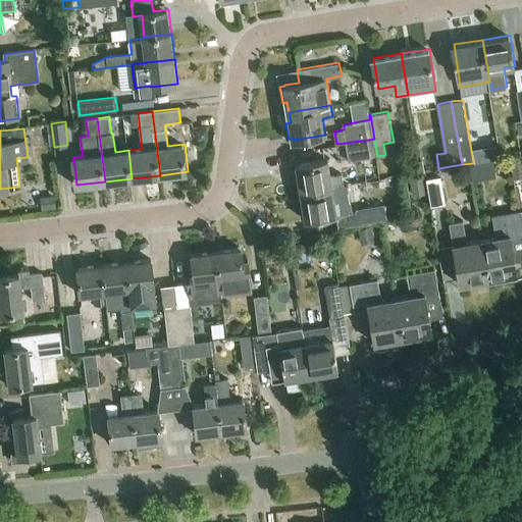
[(207,128),(197,129),(198,140),(208,139),(207,128)]
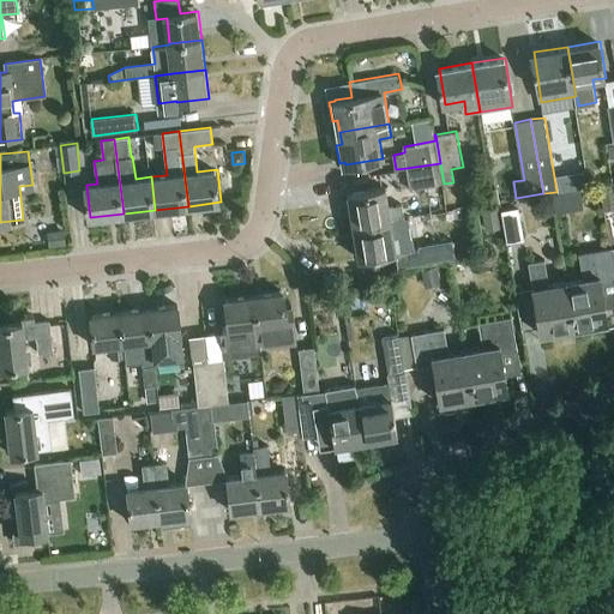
[(444,184),(440,163),(407,168),(411,190),(444,184)]
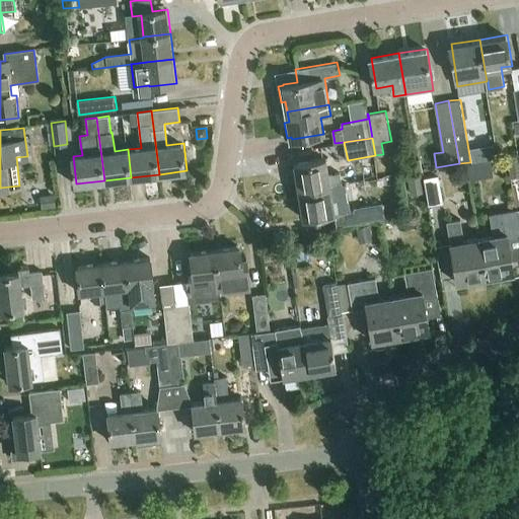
[(518,155),(508,157),(511,177),(518,176),(518,155)]
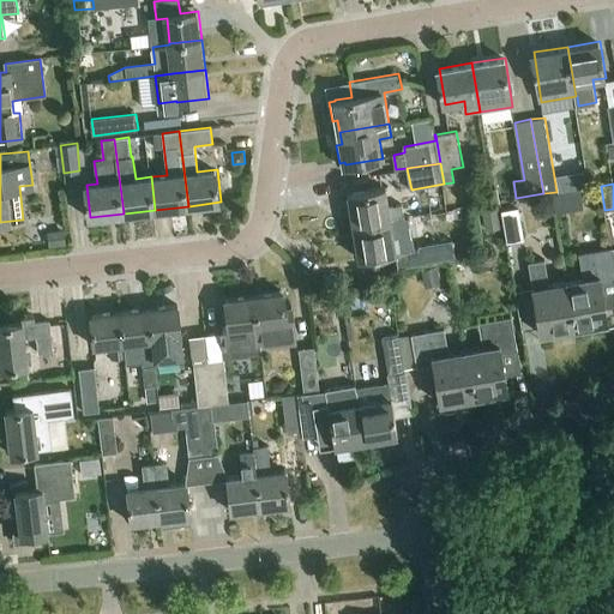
[(349,193),(355,226),(392,218),(386,186),(349,193)]
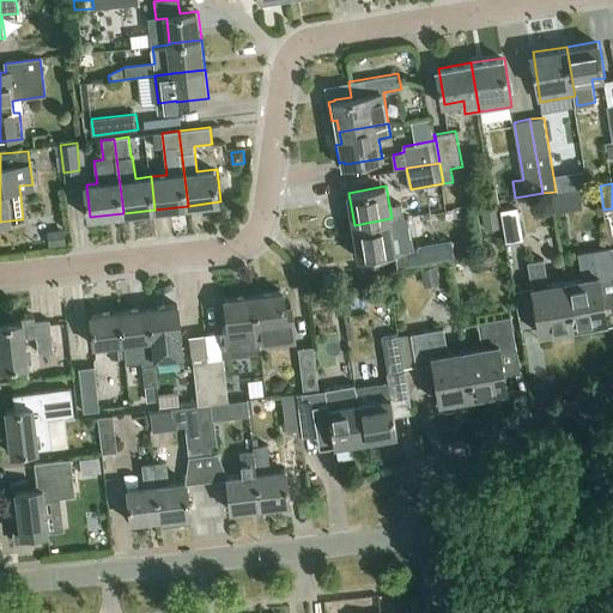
[(587,189),(560,192),(562,205),(588,204),(587,189)]
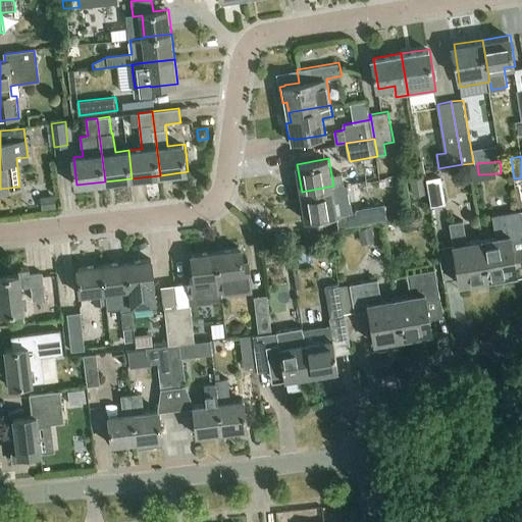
[(441,175),(427,178),(432,206),(447,203),(441,175)]
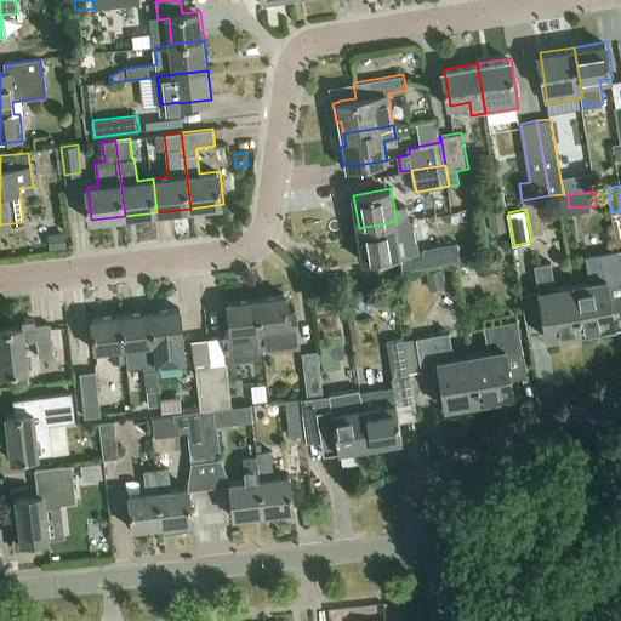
[(489,215),(491,233),(506,232),(502,212),(489,215)]
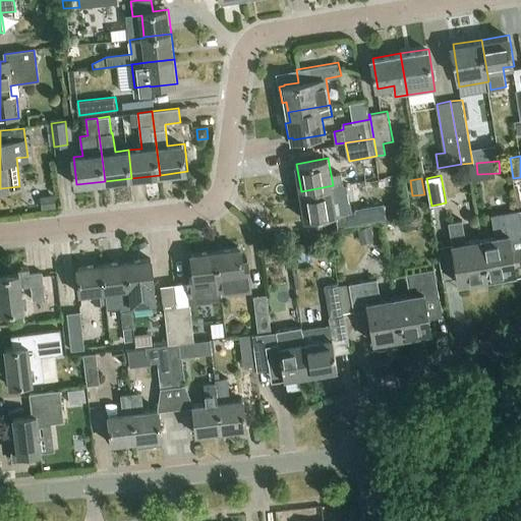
[(333,185),(301,191),(305,218),(337,213),(333,185)]
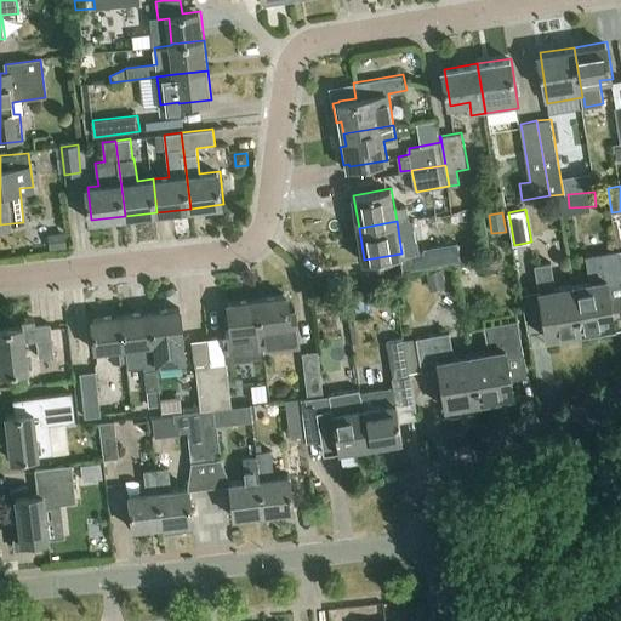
[(66,232),(49,234),(51,250),(67,248),(66,232)]
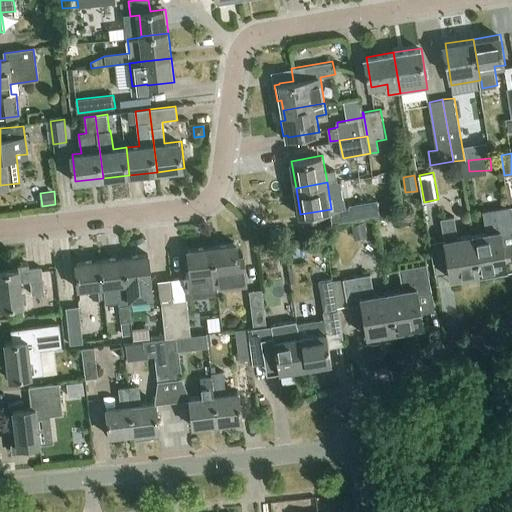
[(332,210),(334,223),(380,216),(378,200),(350,205),(351,207),(332,210)]
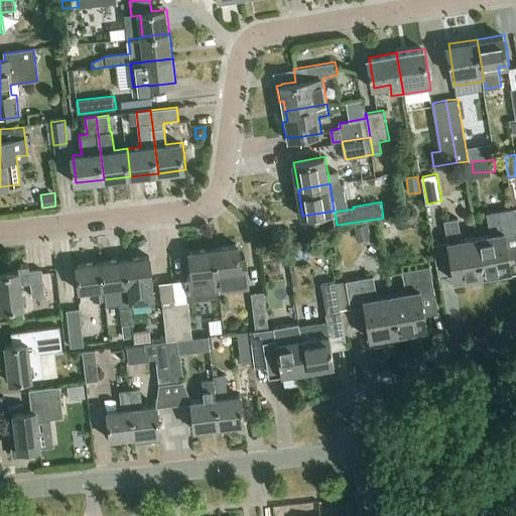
[(477,235),(484,275),(489,274),(489,277),(513,273),(506,236),(515,234),(515,215),(515,207),(487,212),(491,233),(477,235)]
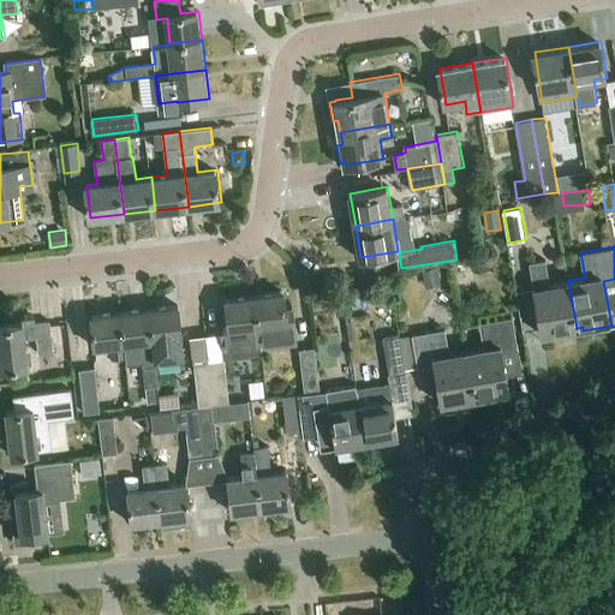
[(571,328),(577,328),(568,280),(551,284),(547,258),(531,261),(535,286),(533,286),(543,338),(572,333),(571,328)]
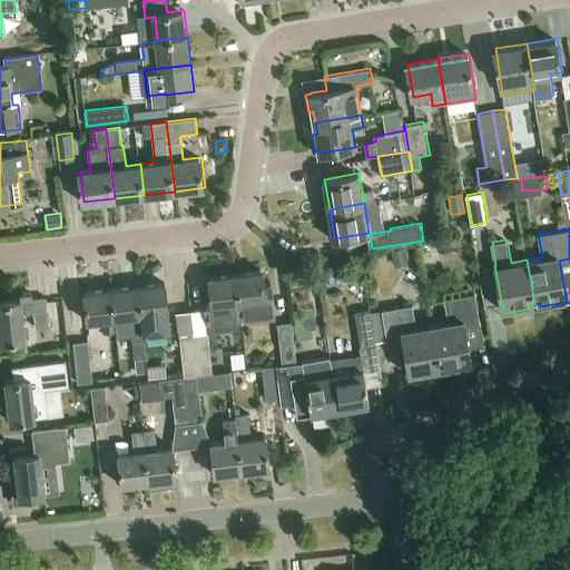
[(406,248),(393,251),(395,266),(409,264),(406,248)]
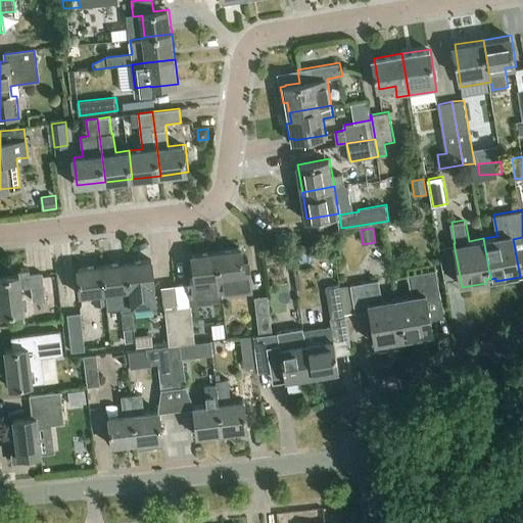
[(243,248),(219,251),(224,297),(248,294),(243,248)]
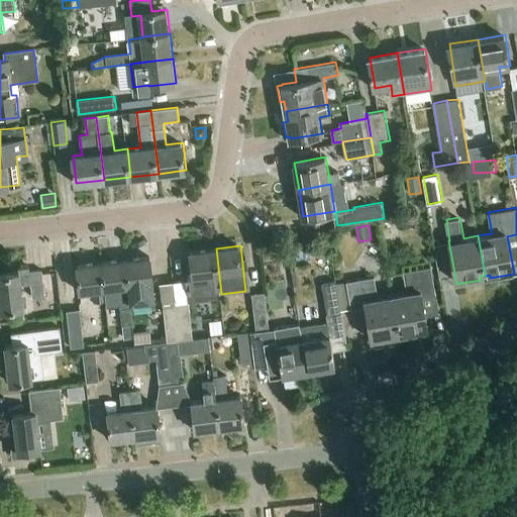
[(221,294),(216,248),(192,251),(195,279),(189,280),(191,301),(222,297),(221,294)]
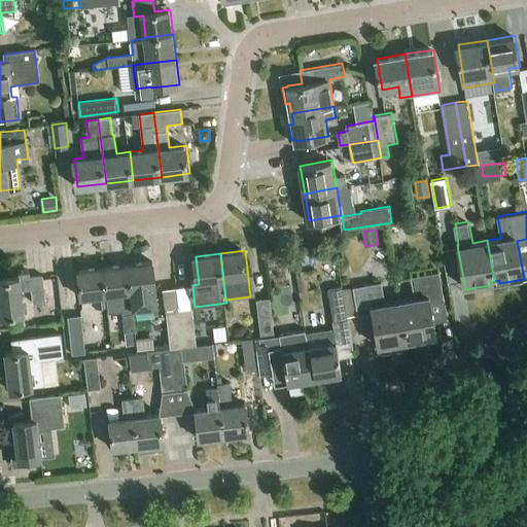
[(154,260),(129,265),(134,309),(157,306),(155,289),(159,288),(154,260)]
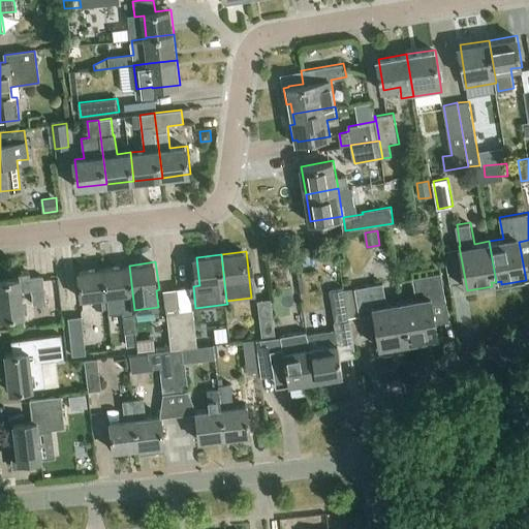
[(106,296),(109,308),(109,313),(124,311),(126,332),(136,331),(133,310),(134,310),(129,266),(104,268),(107,296),(106,296)]
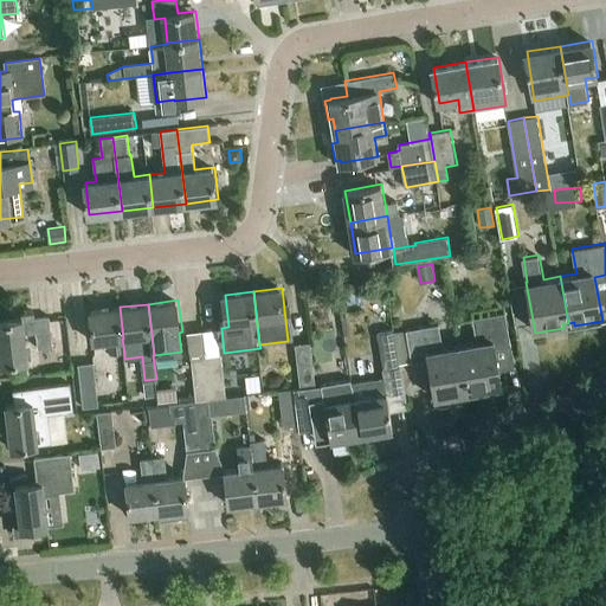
[(95,342),(109,341),(110,354),(124,353),(122,339),(123,339),(120,307),(91,310),(95,342)]
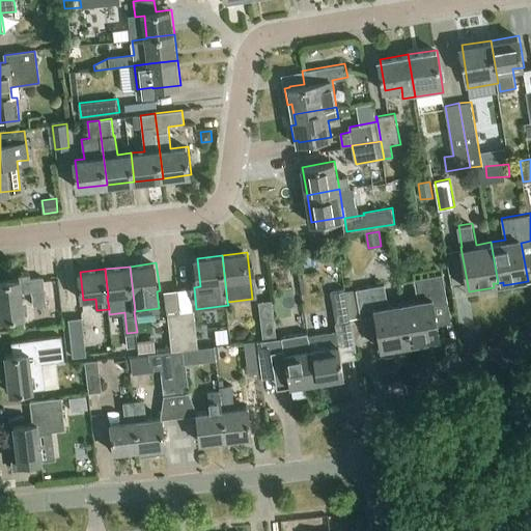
[(419,300),(403,302),(411,342),(415,341),(416,344),(440,340),(434,303),(448,301),(444,273),(416,278),(419,300)]
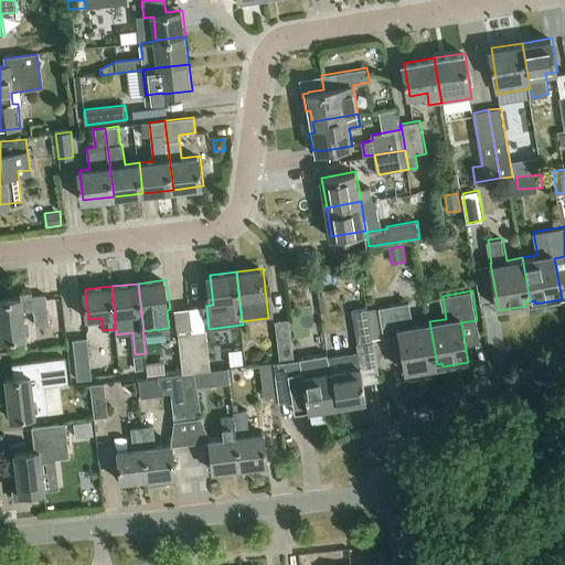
[(36,324),(51,322),(46,294),(0,298),(0,323),(2,340),(27,337),(23,310),(34,309),(36,324)]
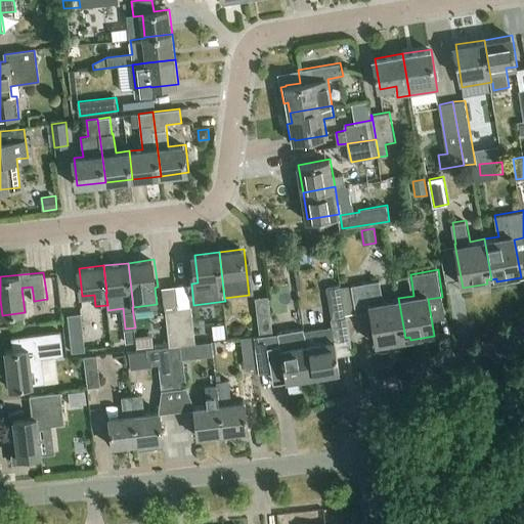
[(332,316),(347,313),(342,288),(341,288),(339,277),(324,279),(332,316)]
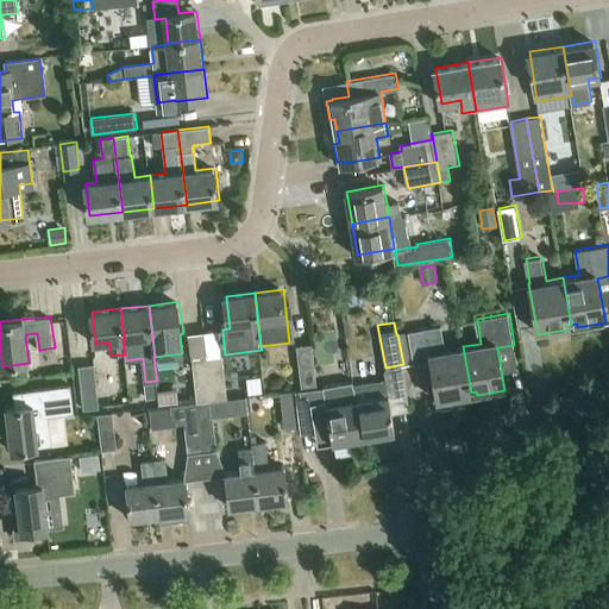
[(409,331),(409,332),(397,334),(403,364),(432,359),(439,402),(468,397),(466,394),(471,393),(463,346),(446,350),(443,325),(409,331)]
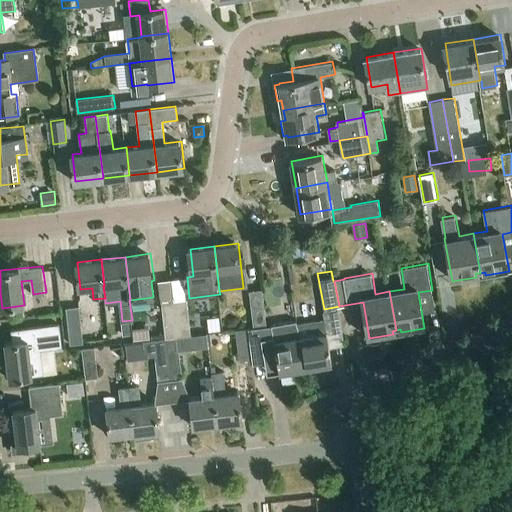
[(249,292),(255,329),(268,327),(262,289),(249,292)]
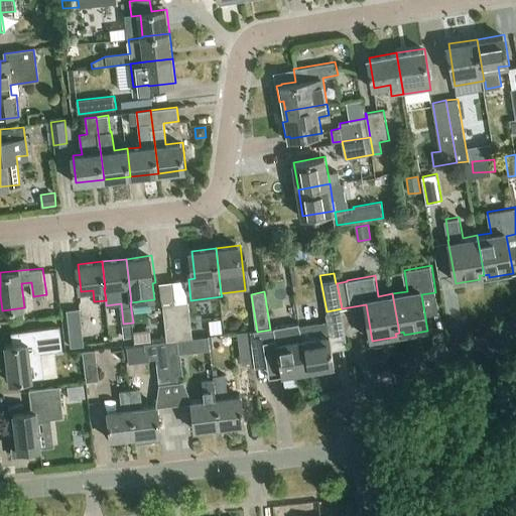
[(177,302),(181,340),(192,338),(188,301),(177,302)]
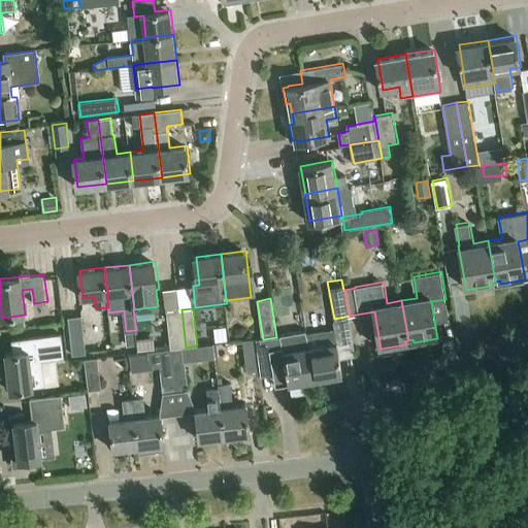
[(186,348),(182,309),(167,311),(171,349),(172,349),(184,348),(186,348)]
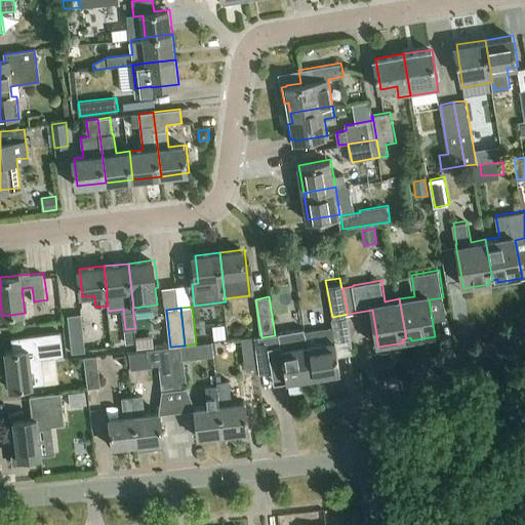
[(68,316),(72,353),(85,351),(81,314),(68,316)]
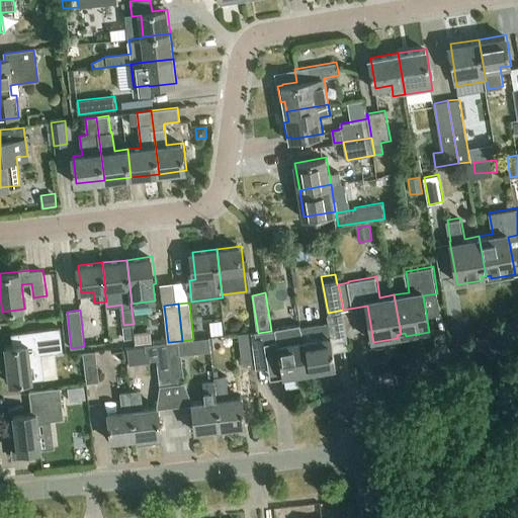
[(337,370),(332,336),(330,324),(303,329),(301,325),(310,370),(322,368),(322,372),(337,370)]
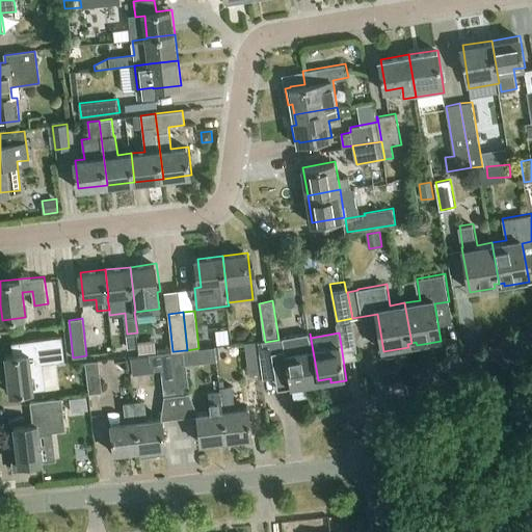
[(278,340),(265,342),(260,343),(265,378),(277,376),(280,389),(292,387),(293,390),(309,387),(308,382),(318,380),(310,334),(285,338),(285,339),(278,340)]
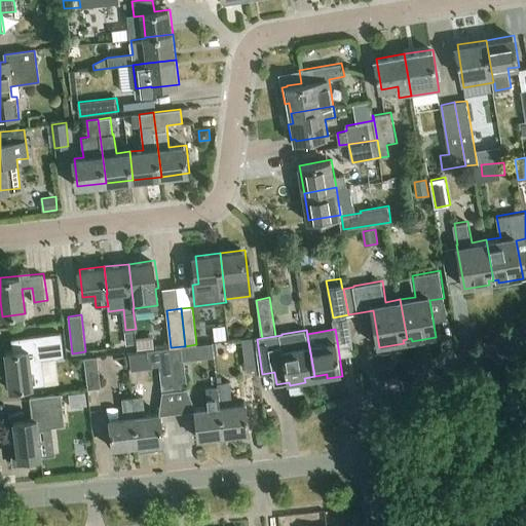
[(134,332),(125,333),(126,345),(136,344),(134,332)]
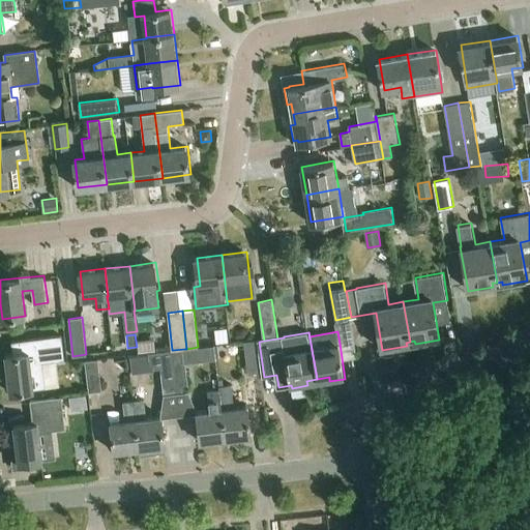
[(12,342),(13,353),(5,354),(8,378),(5,378),(6,389),(9,389),(9,392),(34,389),(34,387),(45,385),(42,361),(64,359),(61,335),(12,342)]
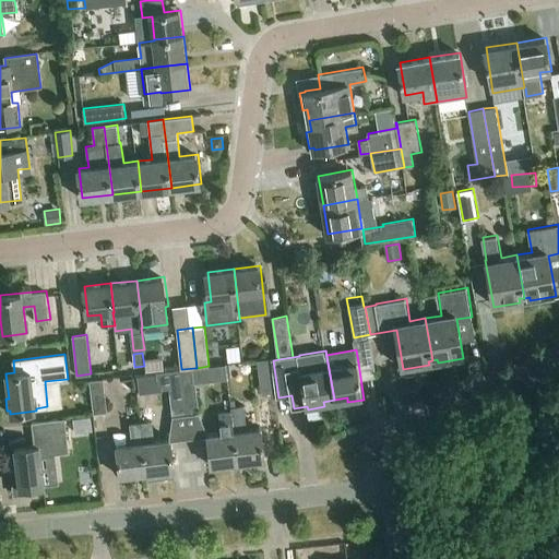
[(263,392),(276,390),(272,360),(258,363),(263,392)]
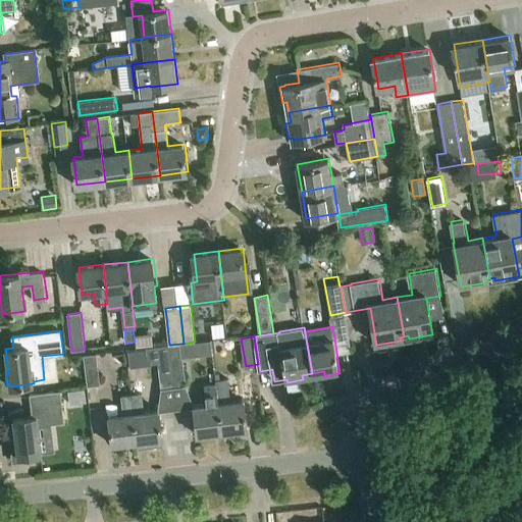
[(181,344),(170,345),(176,408),(195,406),(187,386),(181,344)]
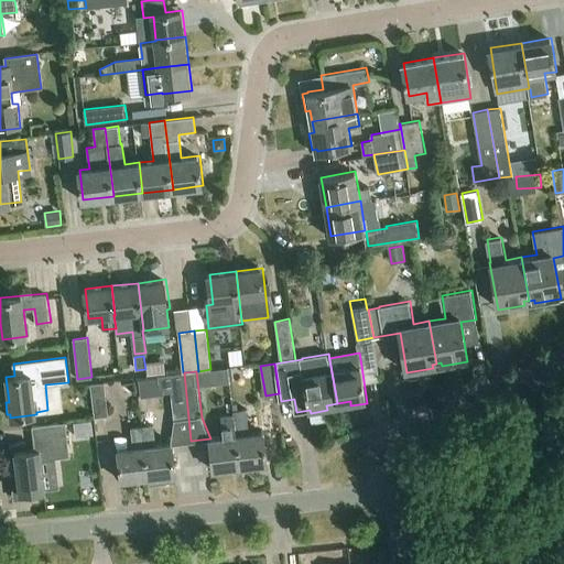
[(184,372),(183,372),(169,375),(174,420),(172,443),(191,441),(184,372)]
